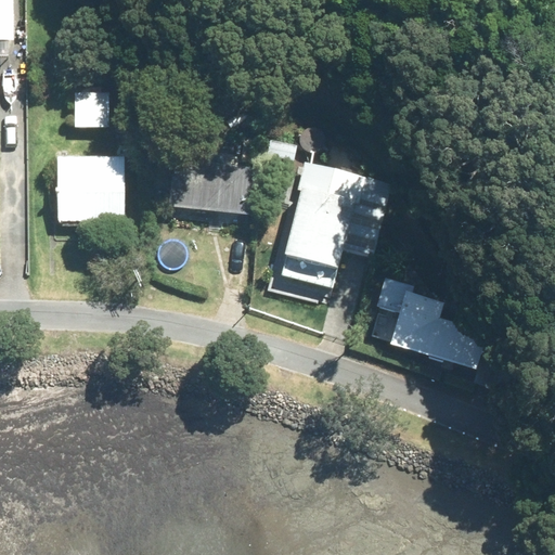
[(0,0),(0,41),(13,42),(12,0),(0,0)]
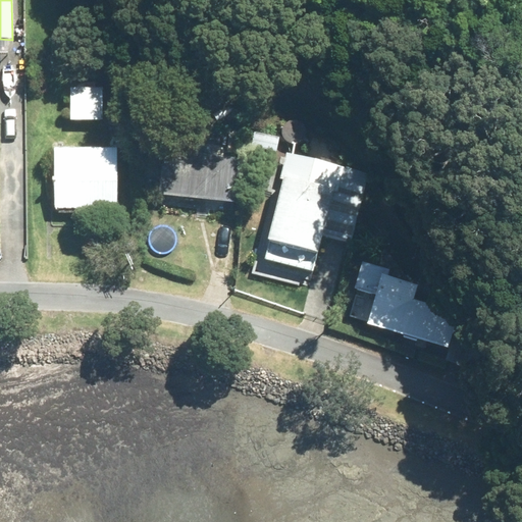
[(69,88),(69,121),(102,120),(102,88),(69,88)]
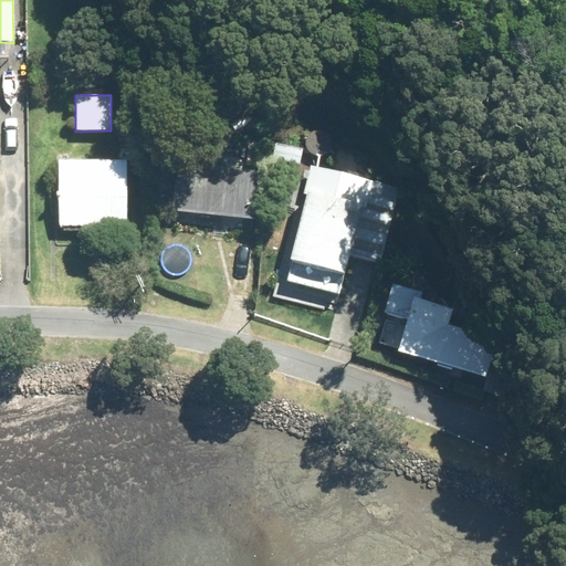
[(275,143),(273,159),(301,165),(303,148),(275,143)]
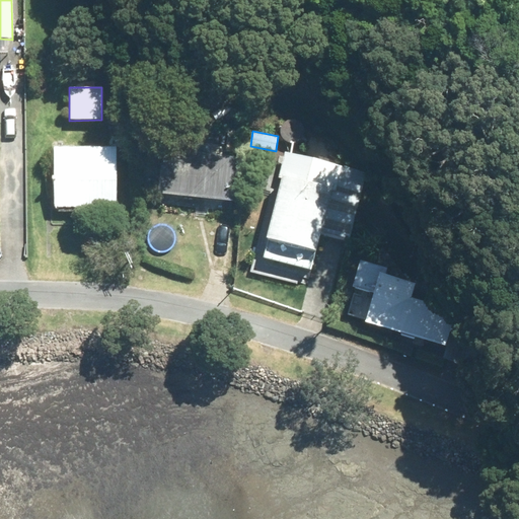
[(117,147),(53,147),(53,208),(118,208),(117,147)]
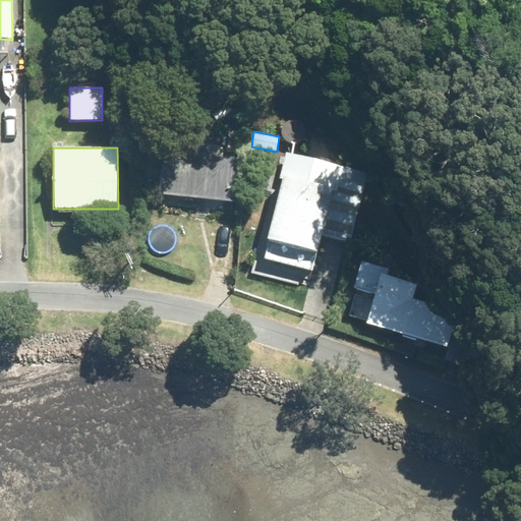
[(159,196),(234,204),(239,158),(163,150),(159,196)]
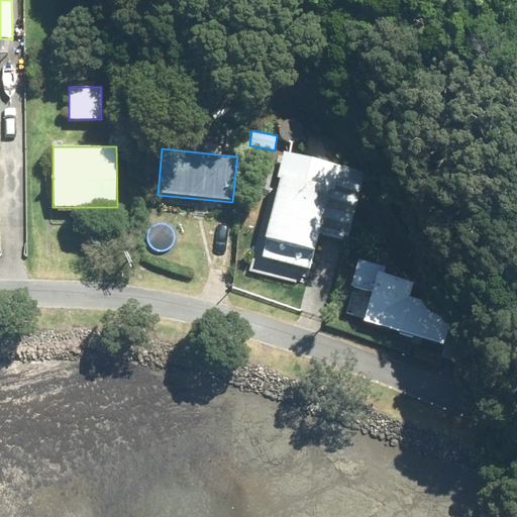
[(280,180),(261,261),(312,272),(321,234),(346,239),(363,171),(284,152),(278,179),(280,180)]
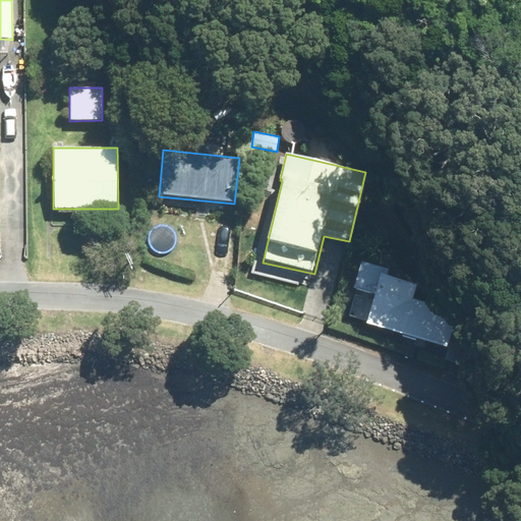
[(472,366),(480,336),(454,329),(459,312),(412,299),(416,285),(387,277),(390,269),(361,261),(353,288),(357,290),(349,314),(368,321),(366,324),(448,348),(445,358),(472,366)]
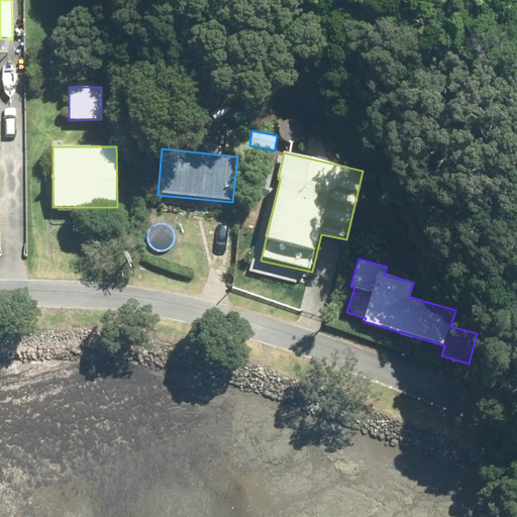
All buildings are outlined.
